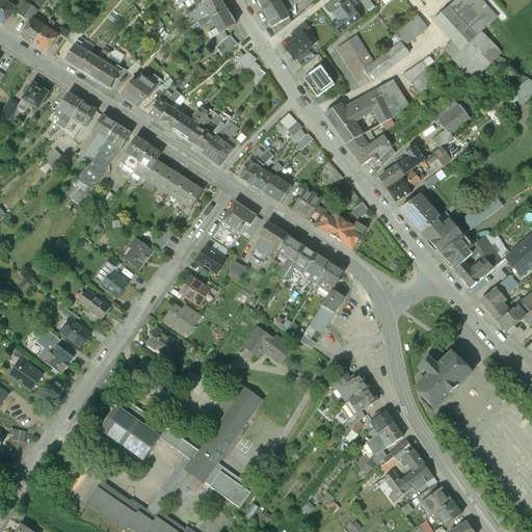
[(220,0),(214,0),(205,5),(207,11),(212,20),(228,11),(220,0)]
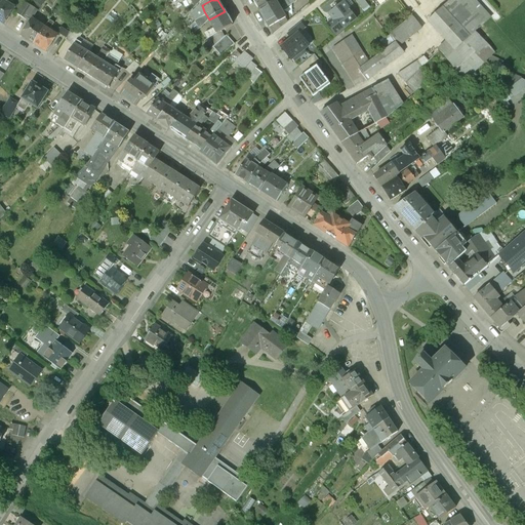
[(275,0),(253,0),(259,10),(276,1),(275,0)]
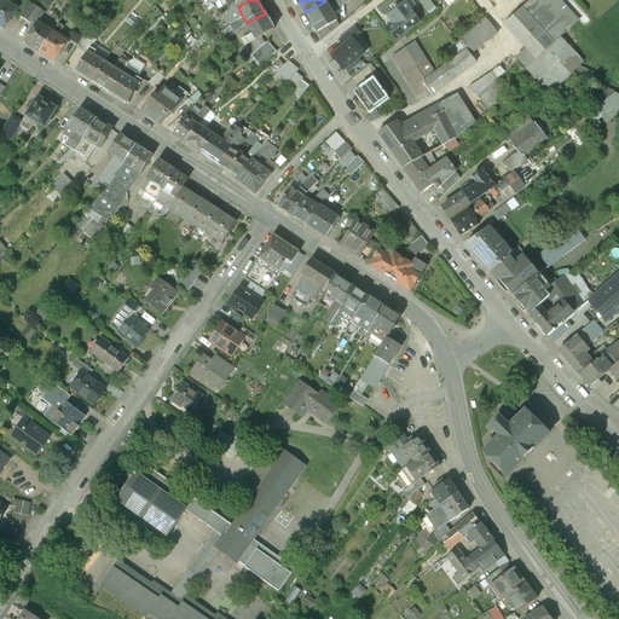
[(327,0),(325,1),(306,12),(318,33),(334,23),(337,22),(333,13),(343,6),(340,0),(327,0)]
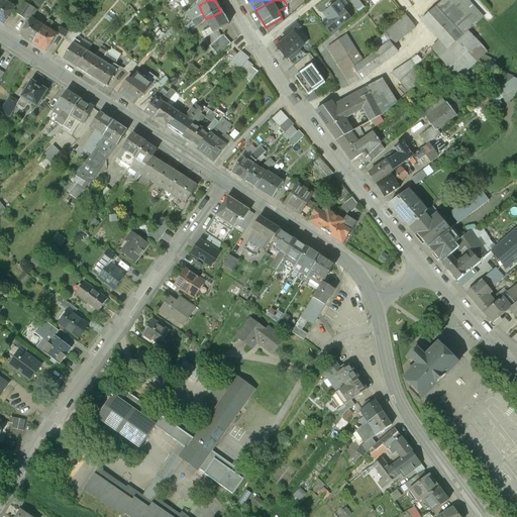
[(351,0),(359,10),(367,5),(362,0),(351,0)]
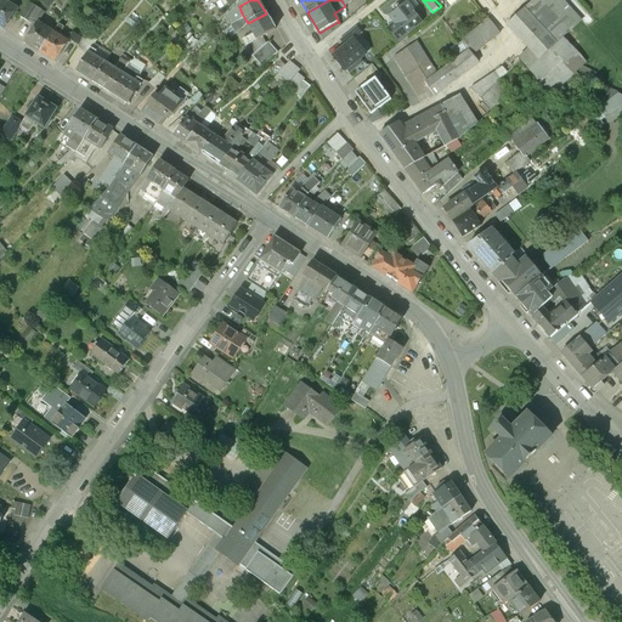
[(531,0),(505,24),(529,50),(519,58),(554,95),(587,64),(561,39),(581,21),(561,0),(531,0)]
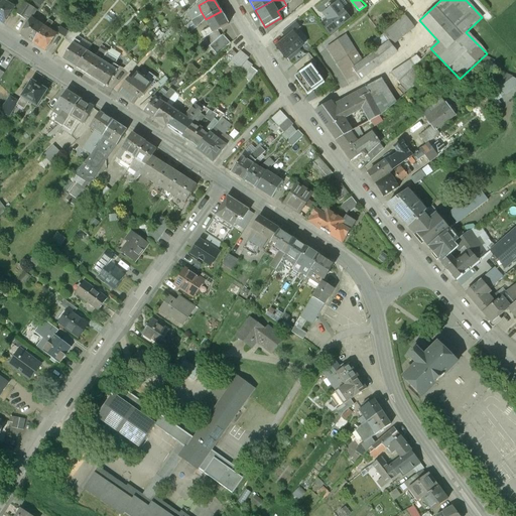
[(15,8),(2,1),(0,4),(0,21),(5,25),(13,12),(15,8)]
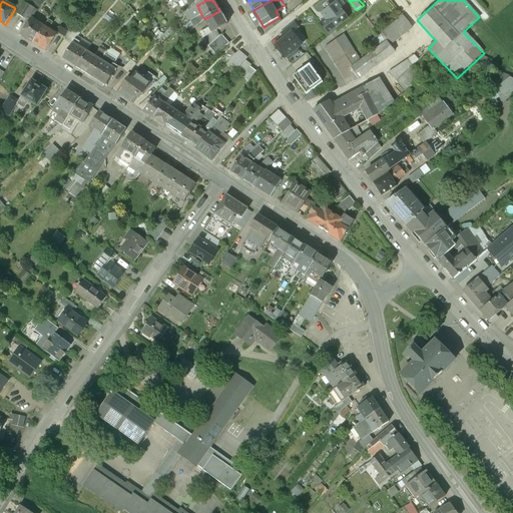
[(23,2),(18,10),(15,8),(13,12),(21,17),(29,6),(23,2)]
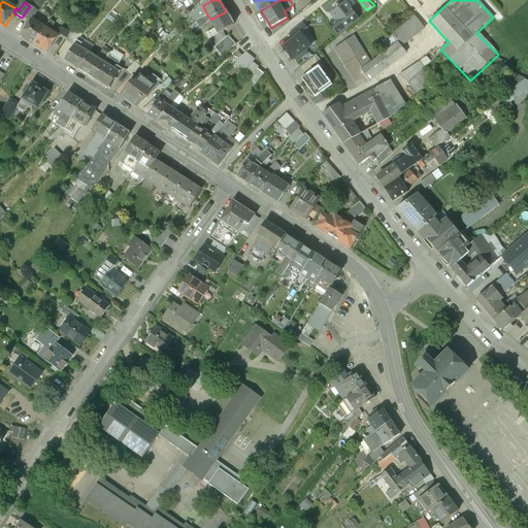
[(340,17),(329,26),(337,36),(357,20),(349,8),(348,9),(343,5),(336,11),(340,17)]
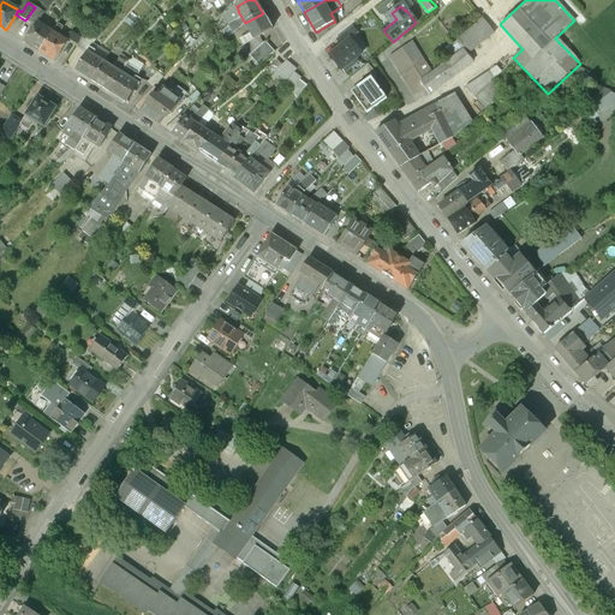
[(35,7),(25,21),(36,28),(39,24),(36,22),(42,12),(35,7)]
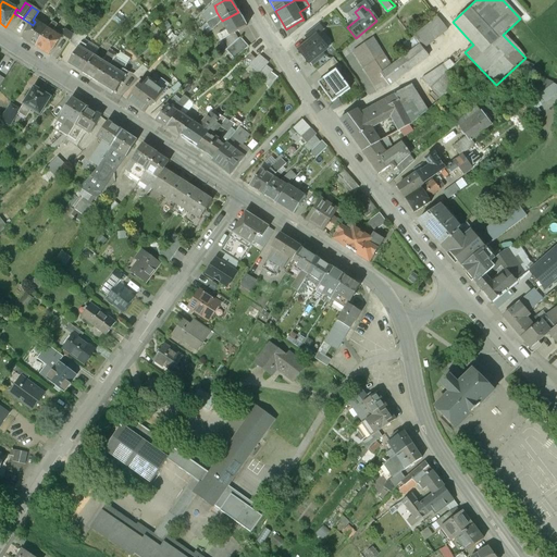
[(217,12),(205,19),(212,32),(222,21),(217,12)]
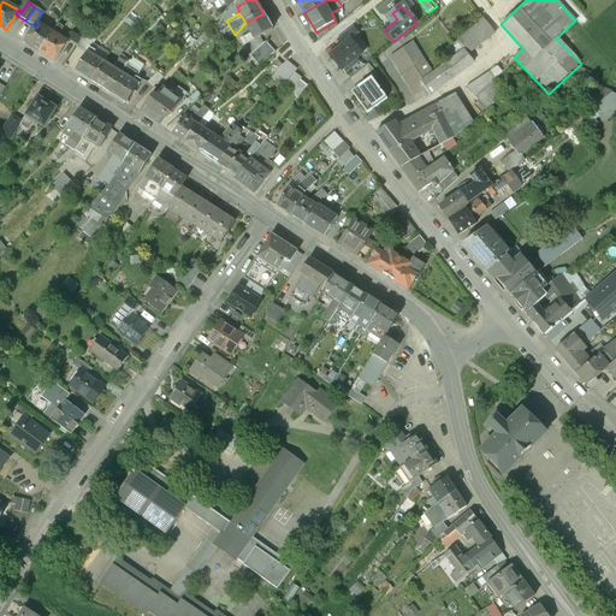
[(264,13),(246,23),(252,34),(241,40),(246,47),(273,29),(268,21),(264,13)]
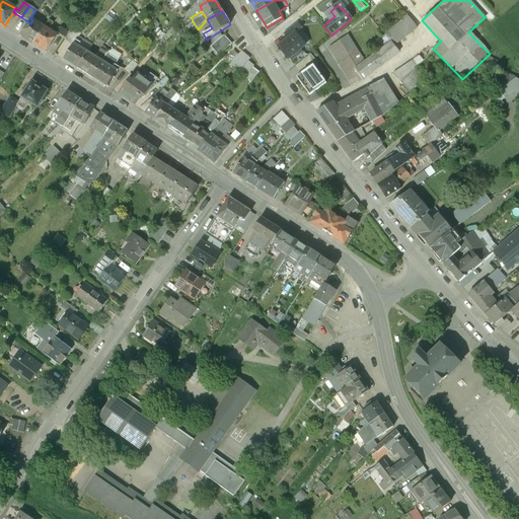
[(409,16),(386,33),(392,42),(395,46),(418,29),(409,16)]
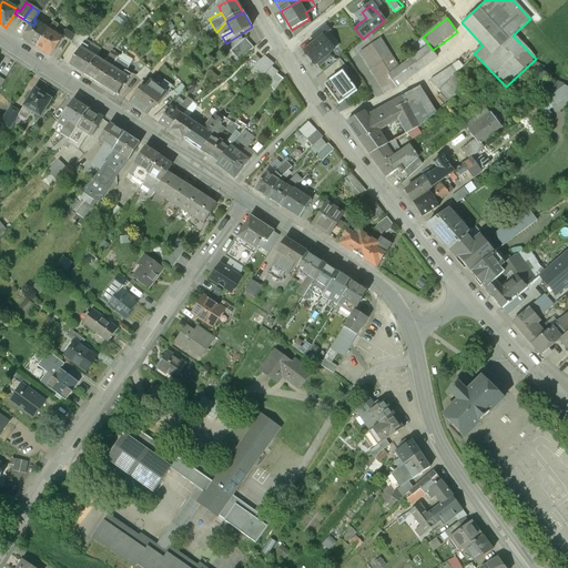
[(306,21),(292,30),(296,37),(310,26),(306,21)]
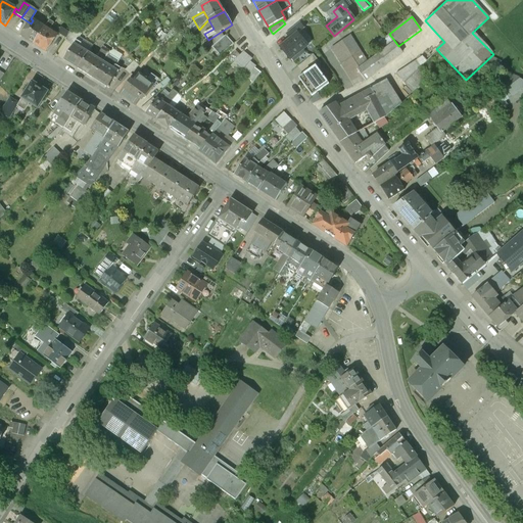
[(31,24),(22,37),(35,45),(45,29),(33,20),(31,24)]
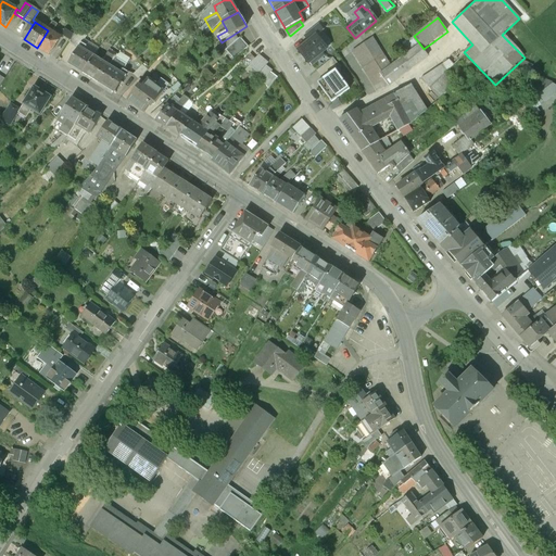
[(318,23),(304,36),(308,41),(316,36),(324,29),(318,23)]
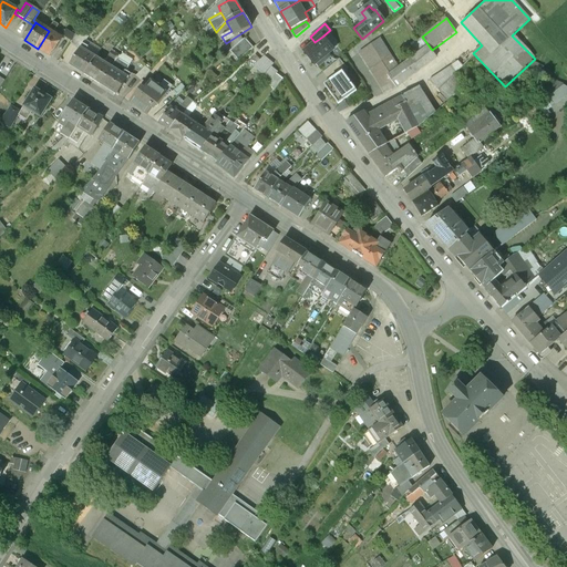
[(71,26),(64,37),(72,41),(80,31),(71,26)]
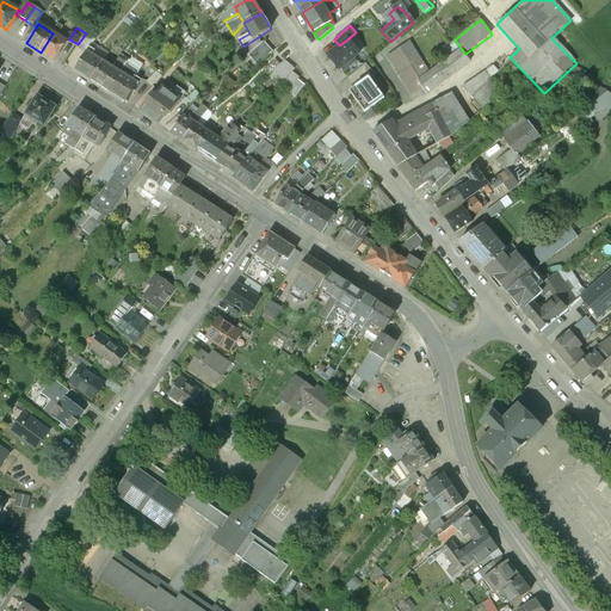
[(68,42),(53,34),(41,53),(56,62),(68,42)]
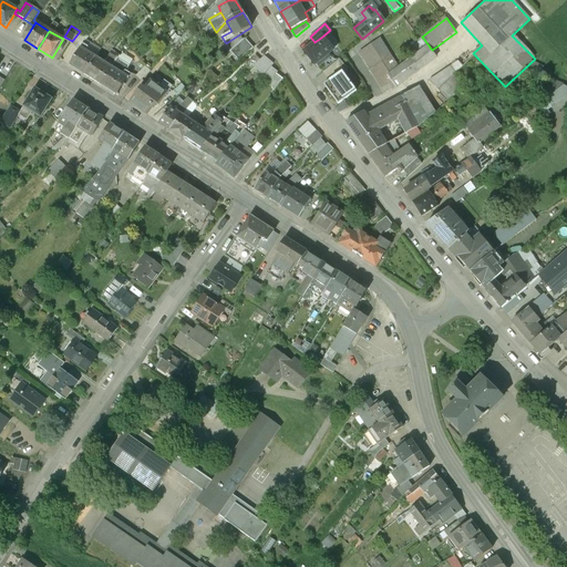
[(90,37),(80,31),(72,41),(71,43),(81,49),(84,44),(85,44),(90,37)]
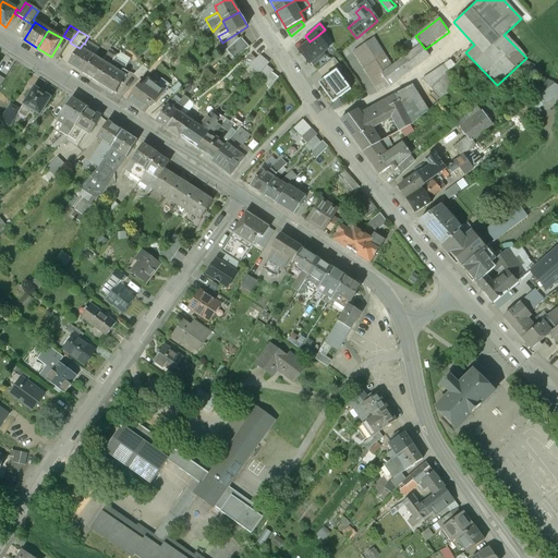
[(310,41),(300,50),(311,63),(312,63),(313,64),(325,55),(323,53),(328,49),(317,36),(310,41)]
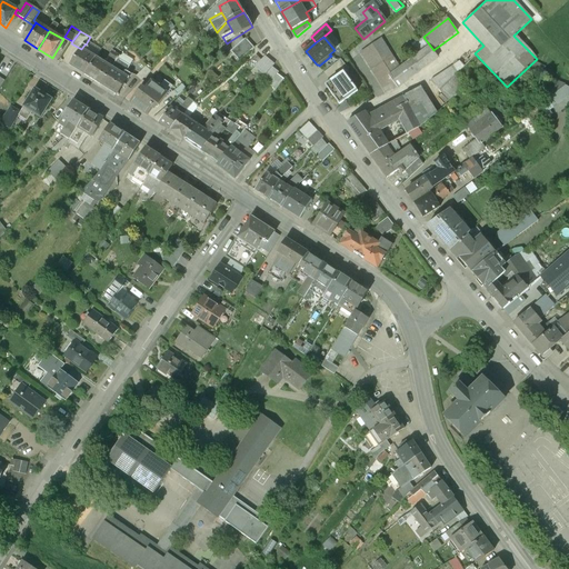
[(247,39),(232,52),(241,62),(256,48),(247,39)]
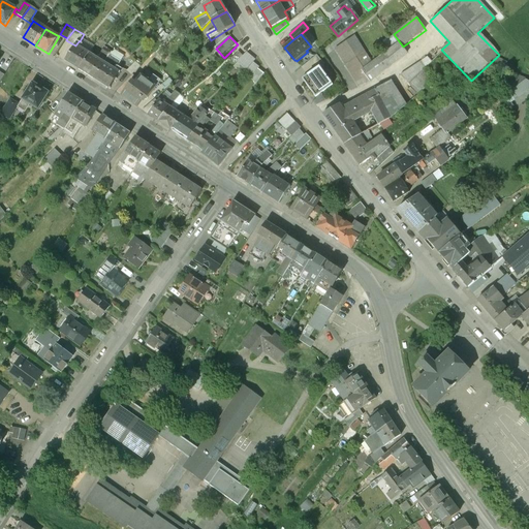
[(354,36),(346,41),(356,58),(365,53),(354,36)]
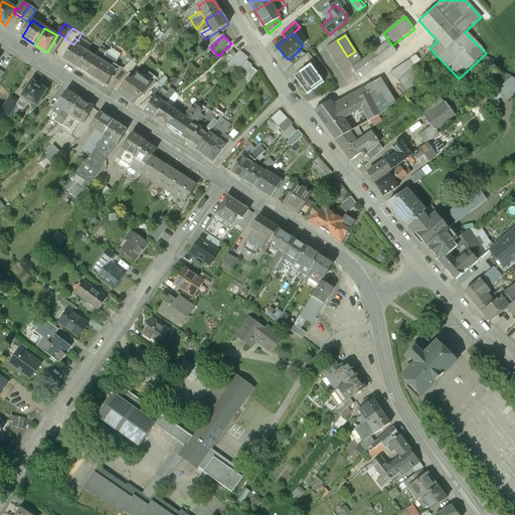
[(77,40),(76,40),(73,44),(64,59),(78,68),(88,53),(78,47),(81,43),(77,40)]
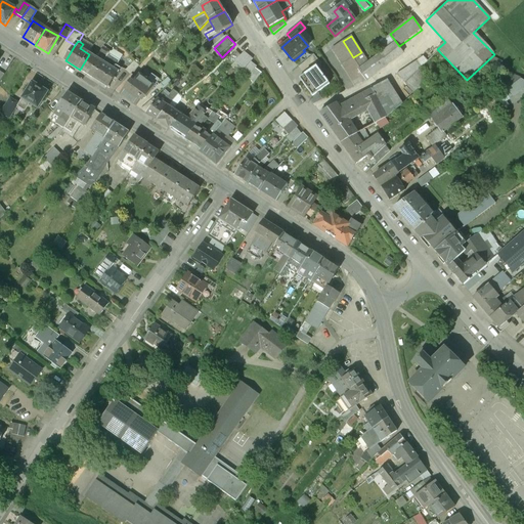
[(343,41),(332,48),(352,81),(361,75),(358,70),(359,69),(353,57),(343,41)]
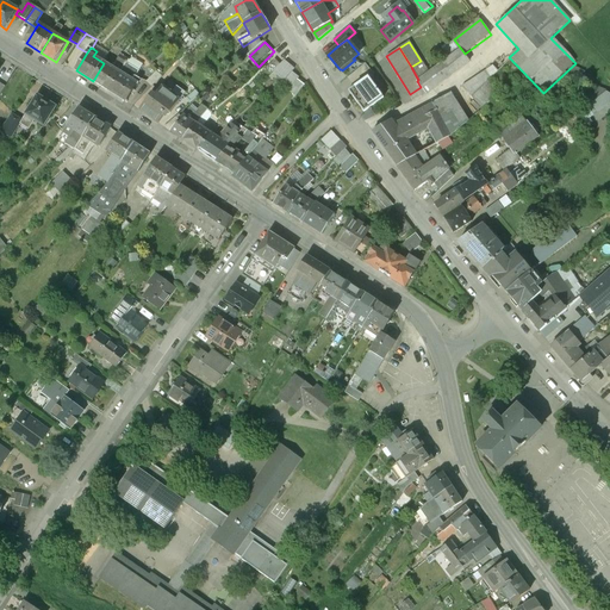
[(418,80),(417,81),(421,87),(425,93),(471,62),(465,54),(461,49),(429,73),(418,80)]
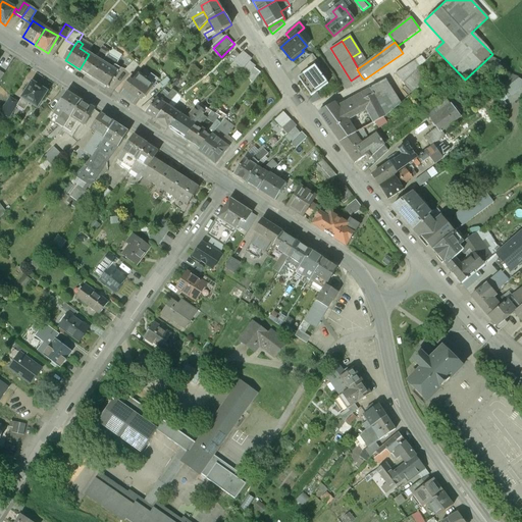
[(110,52),(103,48),(100,53),(107,57),(109,54),(110,52)]
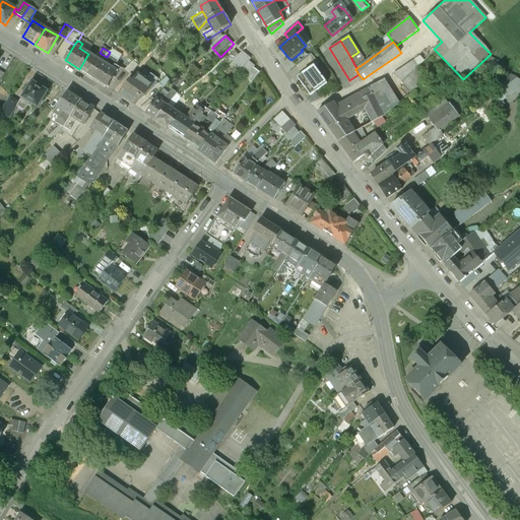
[(236,51),(226,60),(231,64),(239,56),(236,51)]
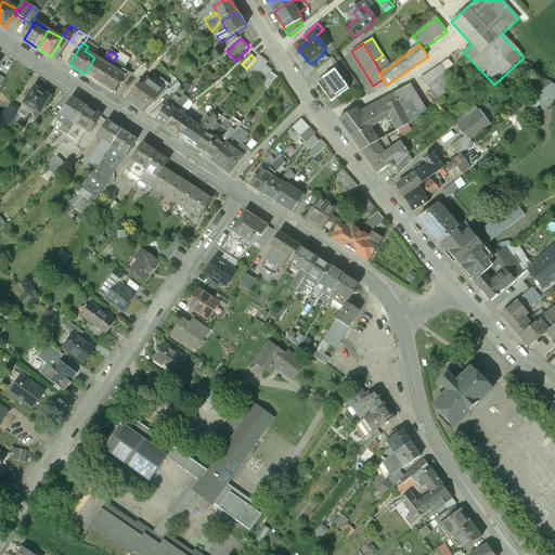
[(383,55),(374,61),(381,73),(390,66),(383,55)]
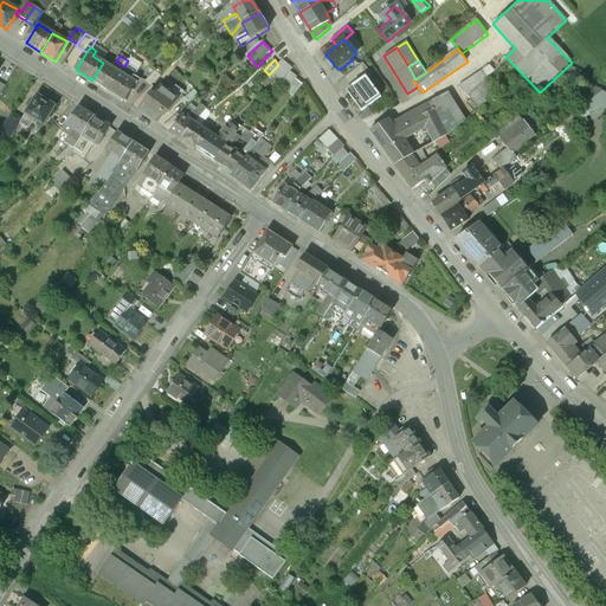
[(120,73),(103,63),(92,81),(108,91),(120,73)]
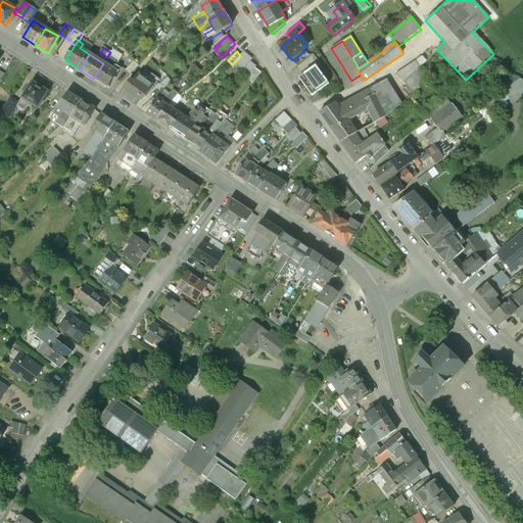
[(103,63),(93,79),(108,88),(122,68),(116,66),(120,61),(109,54),(107,57),(103,63)]
